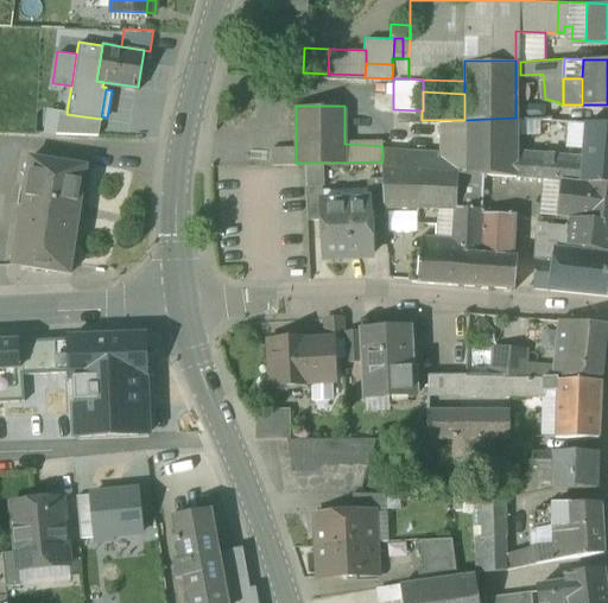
[(43,131),(56,131),(59,112),(46,109),(43,131)]
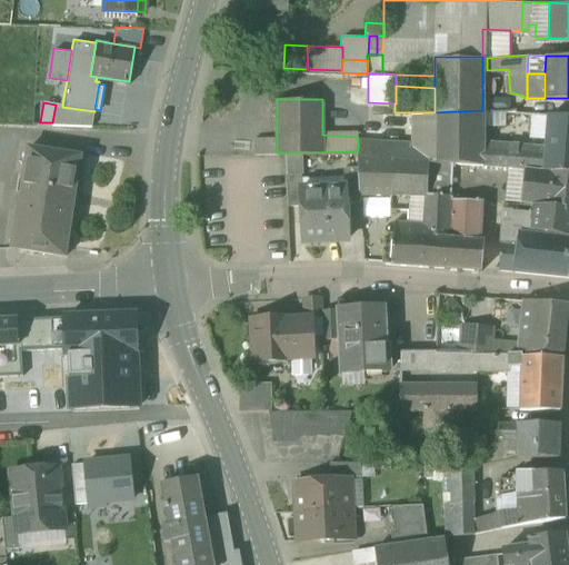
[(92,125),(95,111),(62,107),(62,105),(56,105),(52,122),(92,125)]
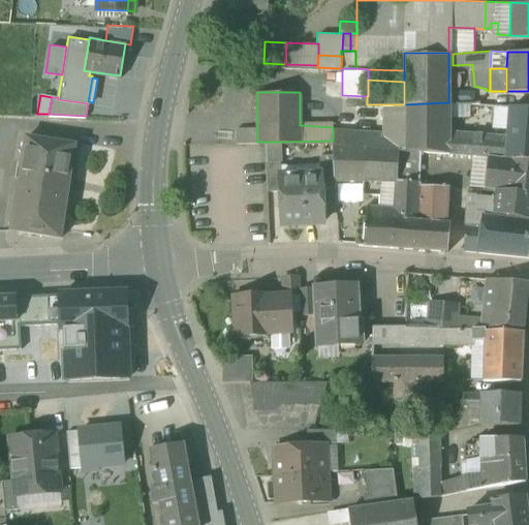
[(448,102),(404,104),(383,104),(383,131),(383,148),(399,149),(419,150),(448,152),(448,135),(448,129),(448,115),(448,102)]
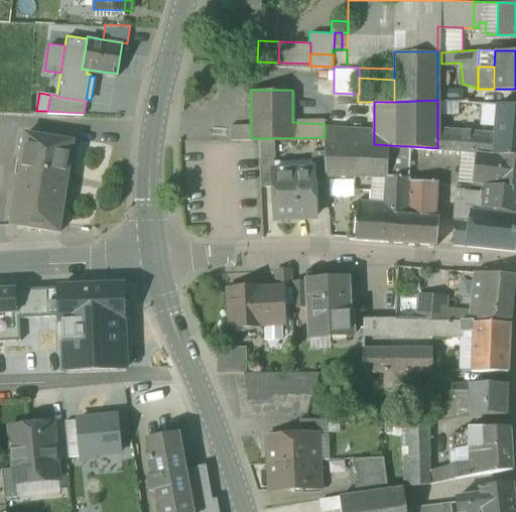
[(458,100),(437,100),(437,112),(459,112),(458,100)]
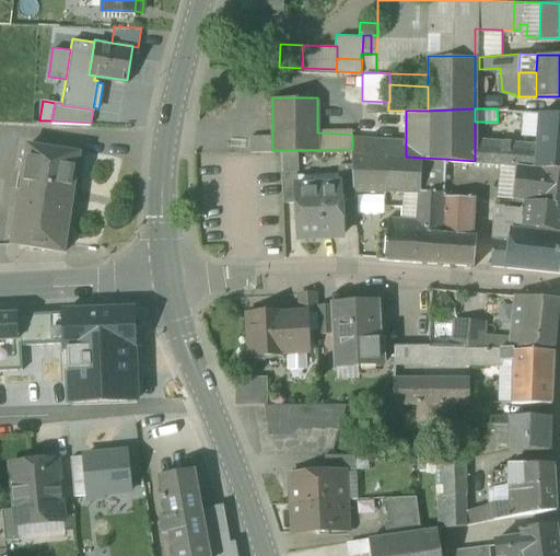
[(520,139),(537,140),(539,112),(522,109),(520,139)]
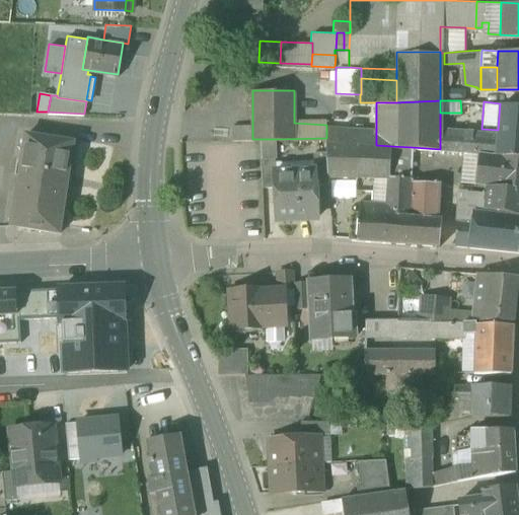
[(498,130),(497,137),(496,153),(496,154),(504,154),(518,155),(518,104),(500,103),(498,130)]
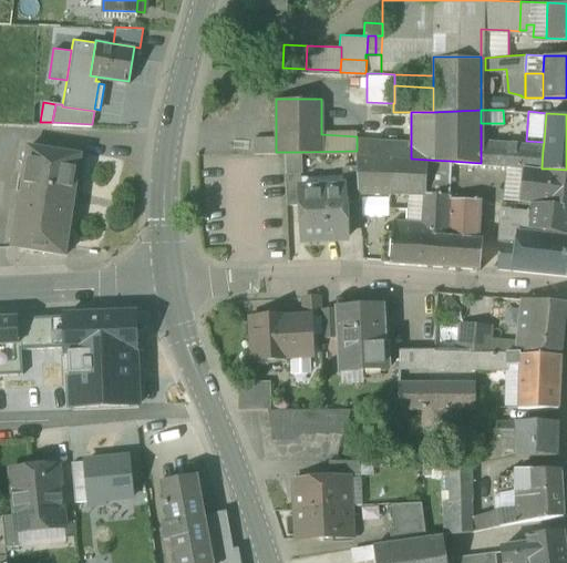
[(254,152),(276,152),(276,135),(254,135),(254,152)]
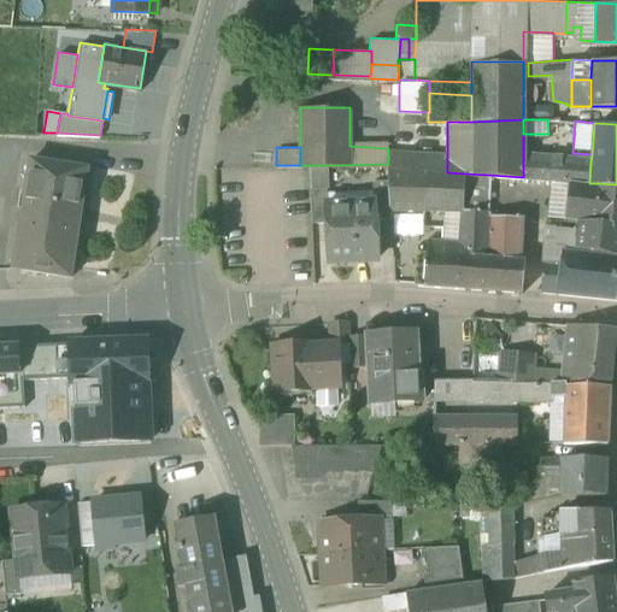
[(423,170),(447,172),(447,153),(388,148),(388,164),(387,164),(387,168),(423,170)]
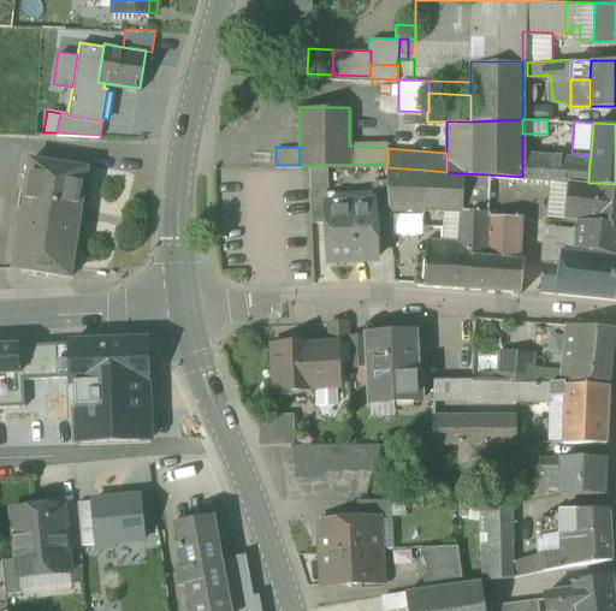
[(522,150),(522,158),(550,160),(590,162),(591,154),(572,153),(522,150)]
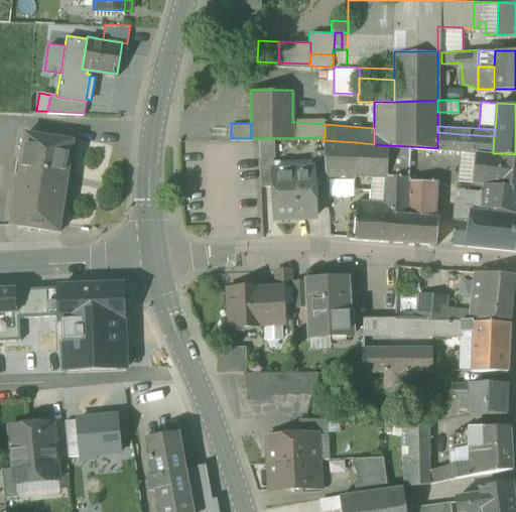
[(10,223),(58,230),(67,180),(63,180),(70,140),(73,141),(74,139),(25,132),(10,223)]
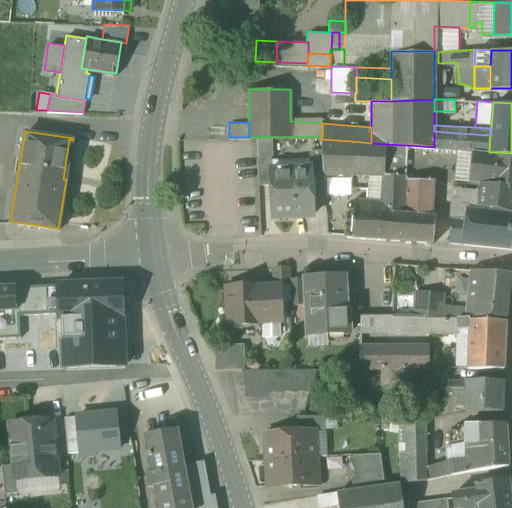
[(435,147),(456,149),(457,133),(434,131),(434,147),(435,147)]
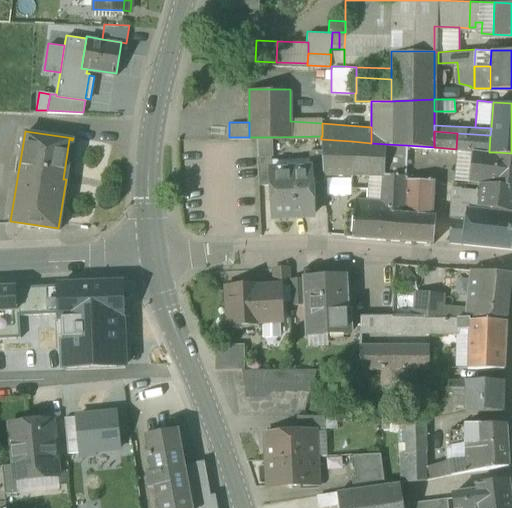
[(473,150),(489,151),(490,135),(457,133),(456,149),(473,150)]
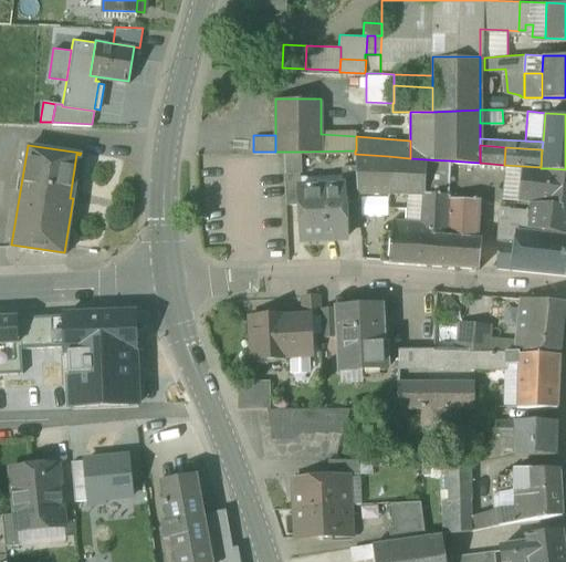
[(284,152),(284,172),(300,170),(302,170),(302,152),(284,152)]
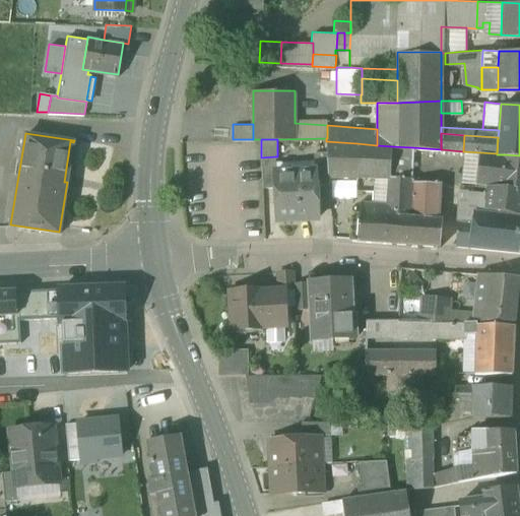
[(326,141),(327,150),(328,176),(356,176),(356,143),(326,141)]
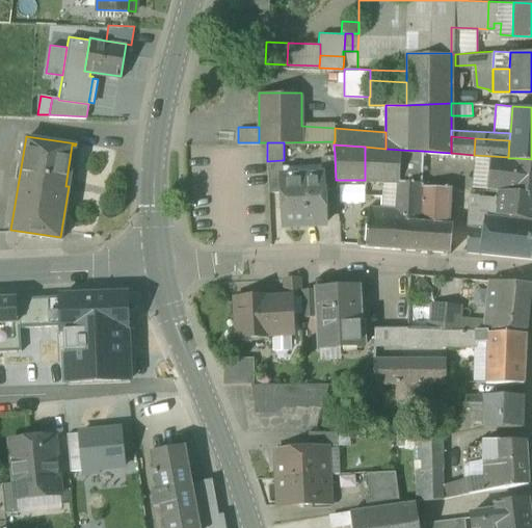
[(382,180),(398,180),(399,180),(401,150),(386,149),(365,147),(365,180),(382,180)]
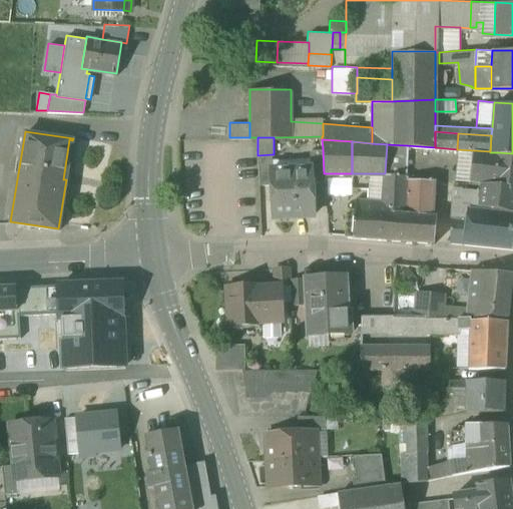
[(407,145),(387,144),(385,173),(384,173),(383,187),(405,189),(406,177),(407,145)]
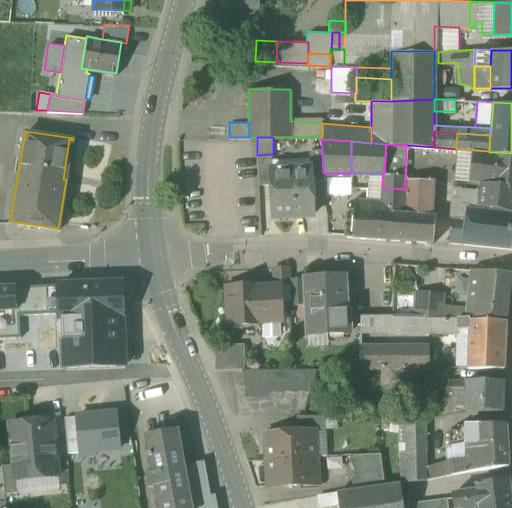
[(323,179),(323,173),(322,148),(309,149),(309,157),(309,165),(311,165),(311,180),(323,180),(323,179)]
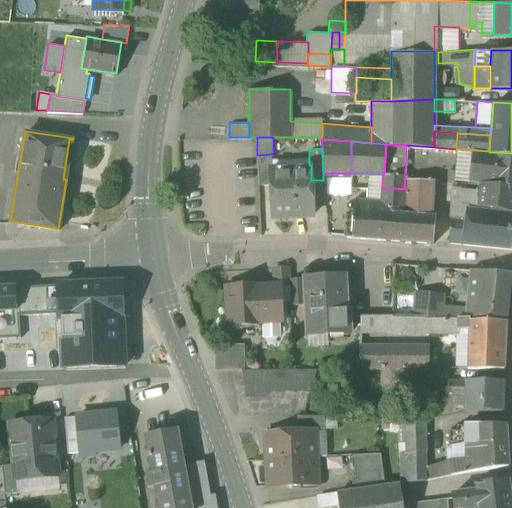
[(473,150),(456,149),(454,181),(468,182),(469,179),(473,150)]
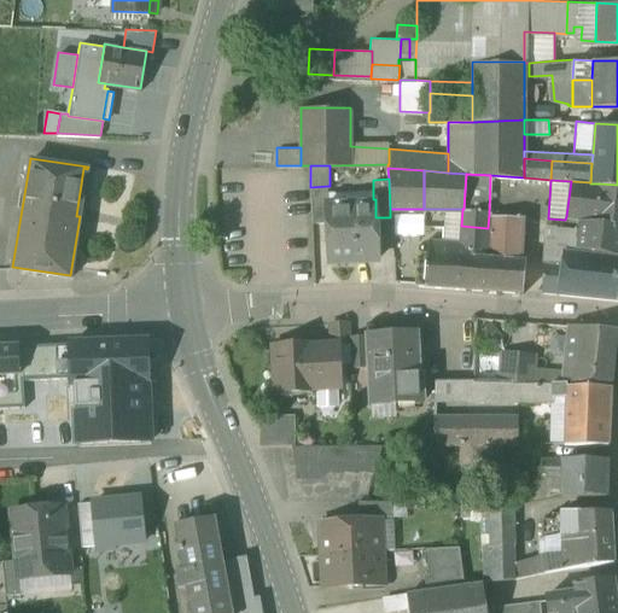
[(596,220),(596,222),(617,225),(617,185),(600,184),(599,185),(571,181),(566,216),(596,220)]
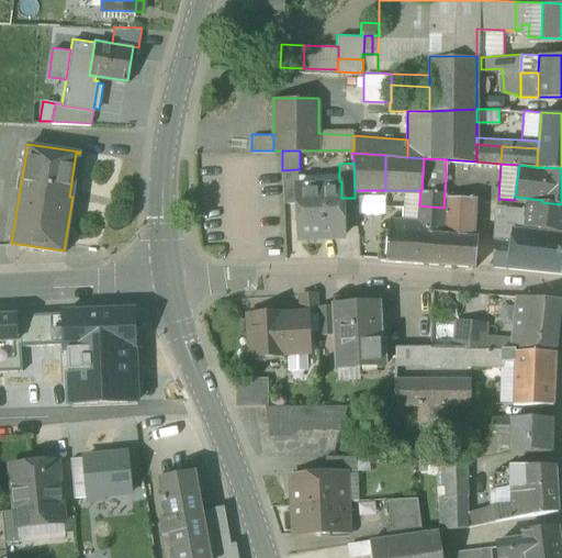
[(282,170),(284,201),(296,201),(296,183),(298,183),(298,175),(298,169),(282,170)]
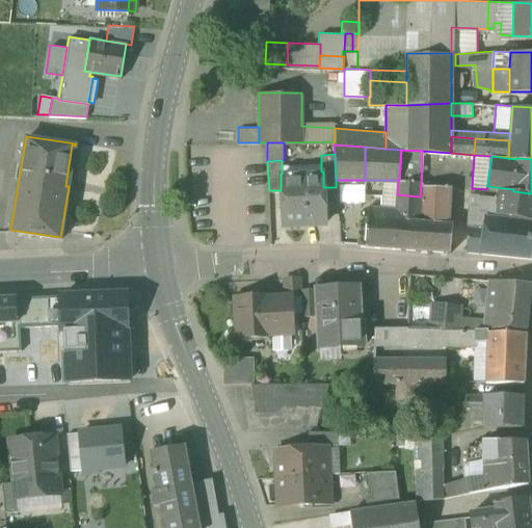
[(282,165),(282,174),(283,174),(283,180),(321,178),(321,172),(321,163),(282,165)]
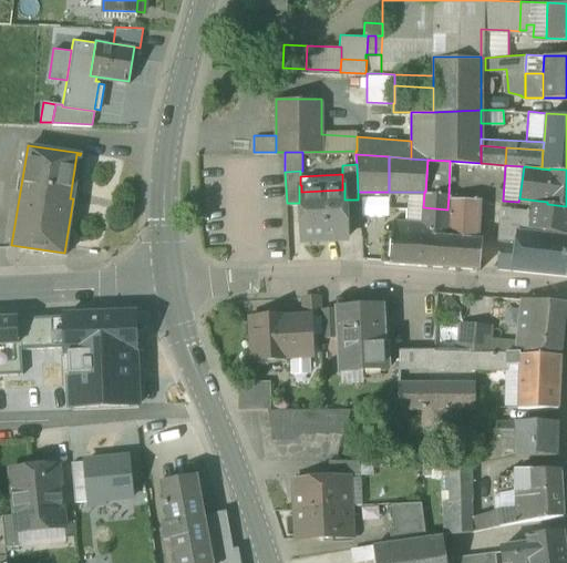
[(344,183),(342,183),(342,190),(301,192),(301,185),(300,185),(299,185),(299,203),(301,241),(326,239),(326,236),(347,235),(344,200),(344,183)]
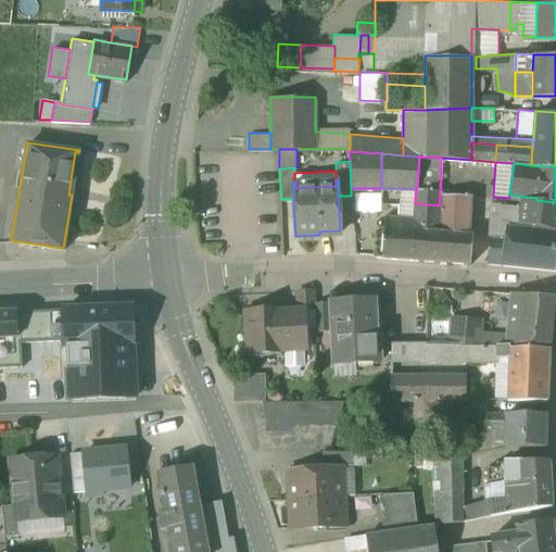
[(415,203),(416,188),(400,188),(399,216),(415,217),(415,210),(415,203)]
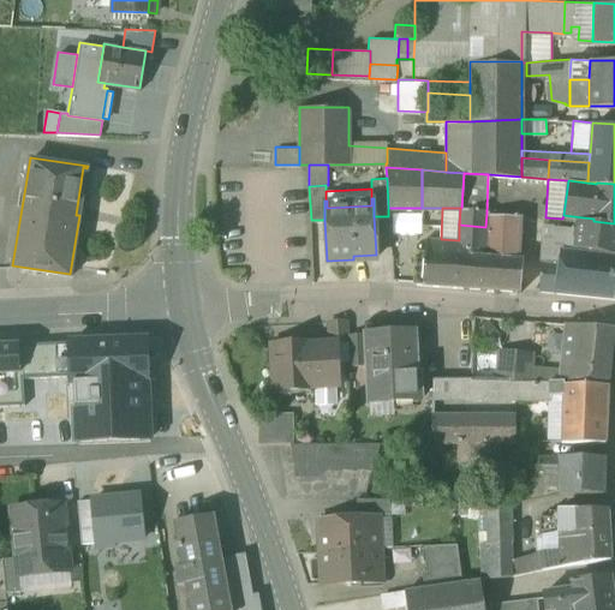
[(489,214),(488,255),(518,258),(520,215),(489,214)]
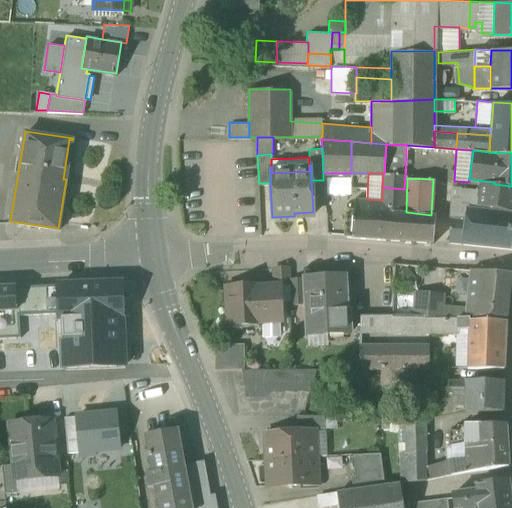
[(511,211),(511,186),(494,184),(479,183),(468,182),(454,181),(453,180),(450,216),(465,217),(466,208),(477,209),(478,207),(511,211)]
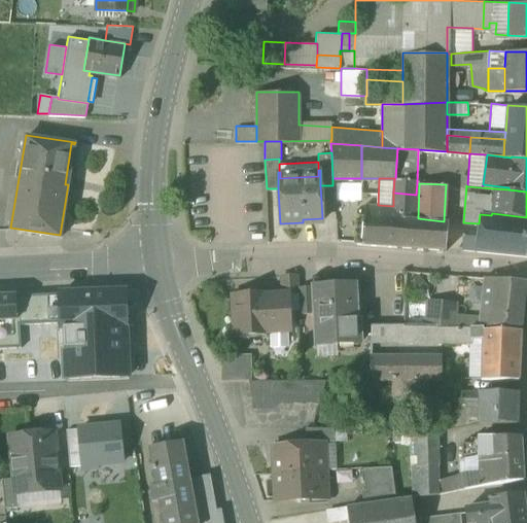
[(399,200),(398,206),(398,223),(400,223),(396,245),(414,246),(445,248),(448,221),(444,221),(418,218),(415,218),(416,206),(416,195),(393,193),(393,199),(399,200)]
